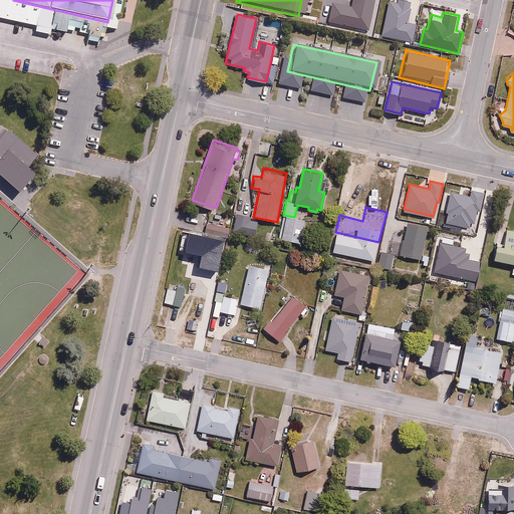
[(306,222),(287,217),(281,238),(301,243),(306,222)]
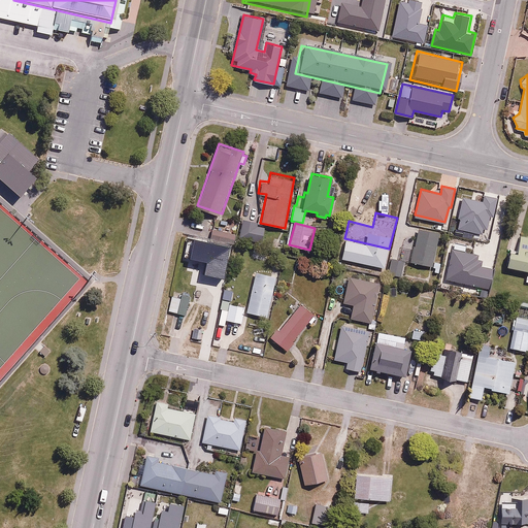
[(266,227),(241,224),(240,237),(264,240),(266,227)]
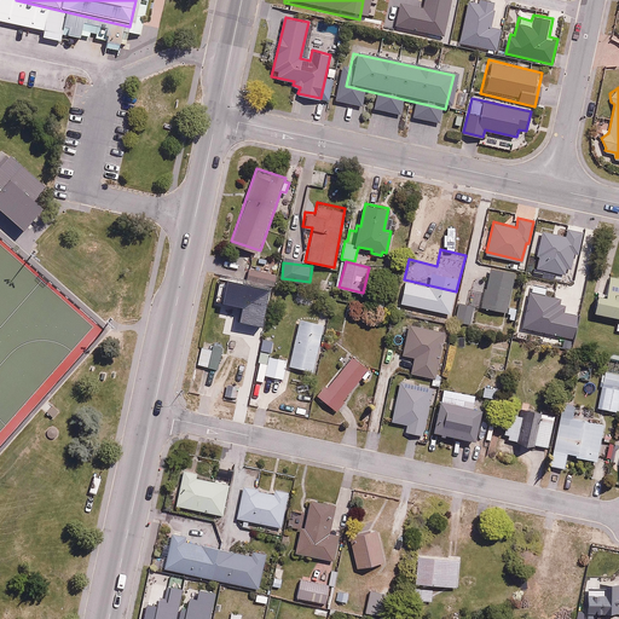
[(277,273),(252,266),(248,279),(273,287),(277,273)]
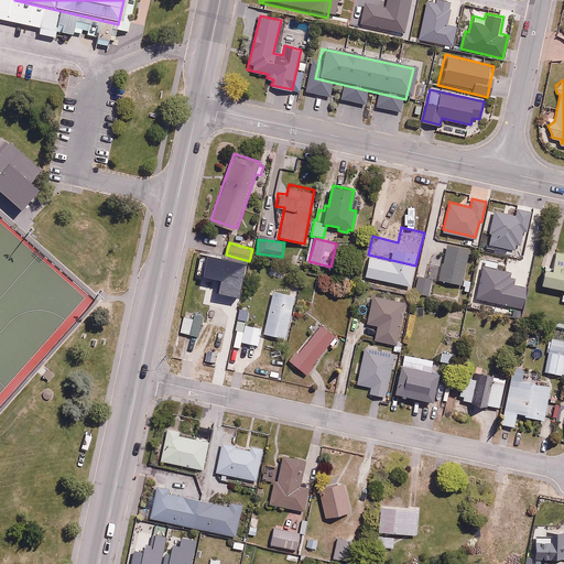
[(435,274),(434,279),(465,285),(465,290),(469,291),(472,279),(462,278),(467,246),(446,242),(444,255),(440,253),(438,256),(434,255),(430,273),(435,274)]
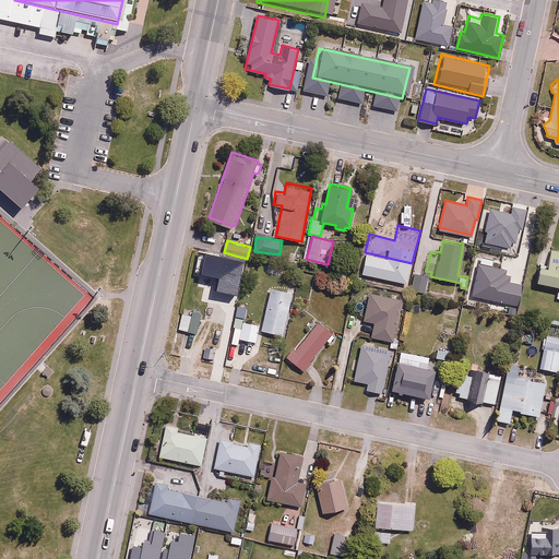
[(427,245),(420,244),(414,271),(420,272),(427,245)]
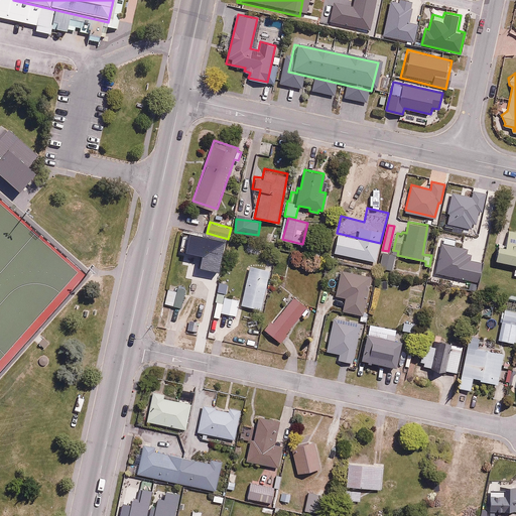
[(515,231),(501,229),(495,258),(515,262),(515,231)]
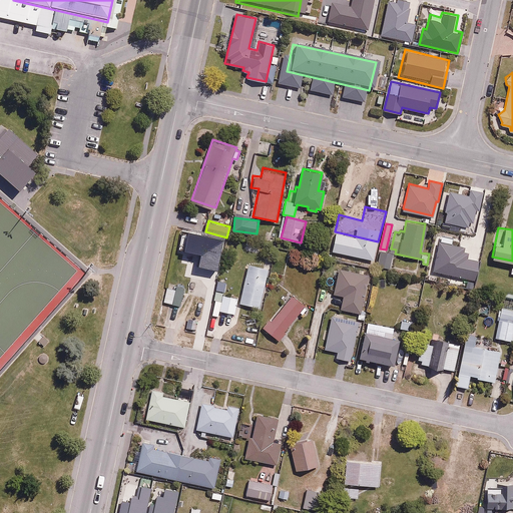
[(453,236),(435,240),(440,264),(457,260),(453,236)]
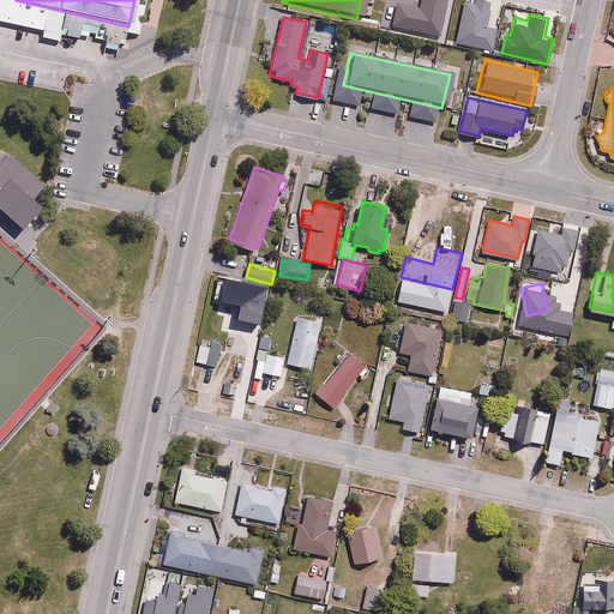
[(263,309),(239,305),(229,348),(253,354),(263,309)]
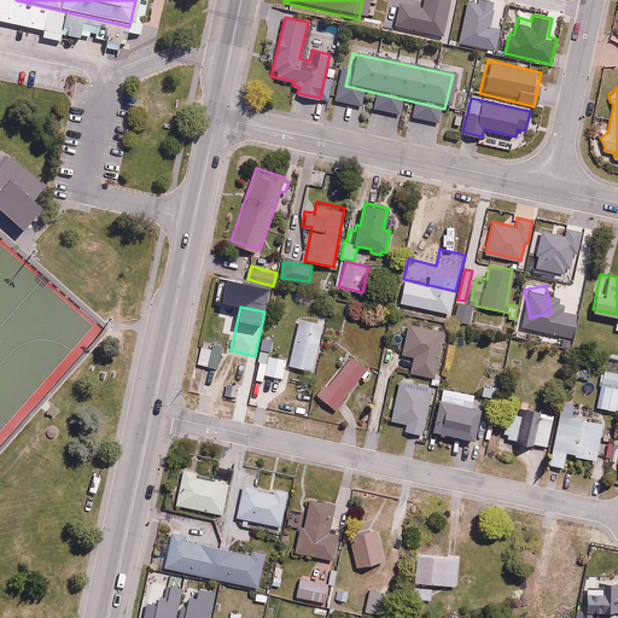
[(324,321),(298,315),(287,365),(313,371),(324,321)]
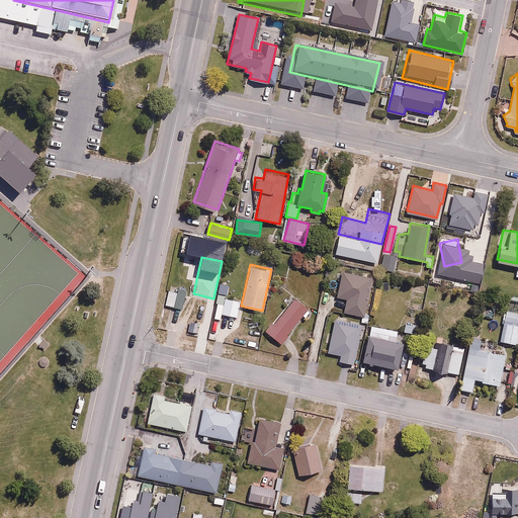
[(449,269),(436,267),(435,272),(437,273),(437,279),(447,280),(449,269)]
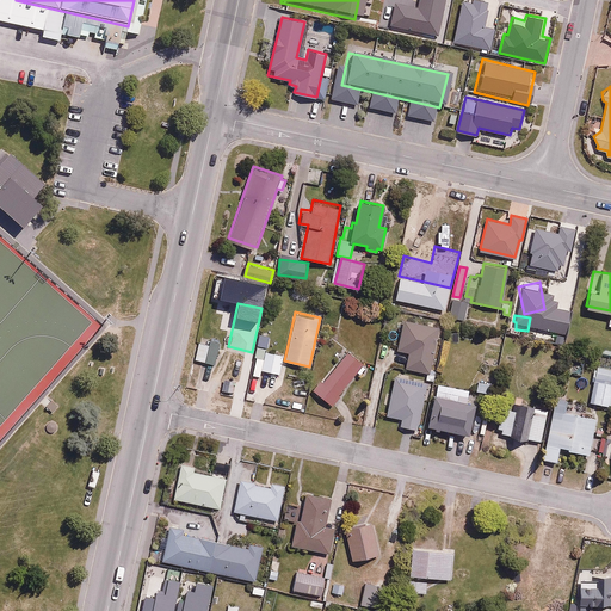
[(406,368),(431,371),(439,326),(403,319),(399,347),(409,350),(406,368)]
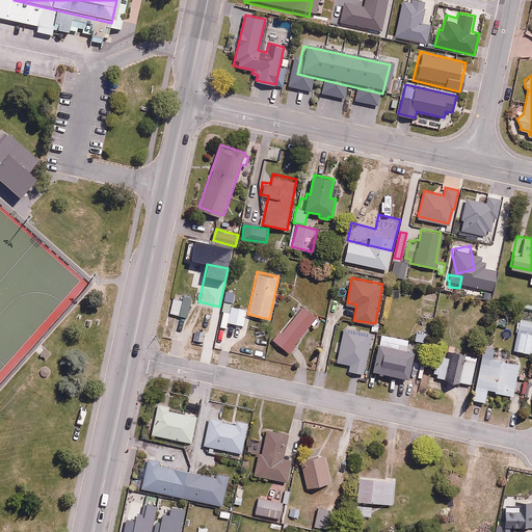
[(191,300),(173,296),(169,313),(187,317),(191,300)]
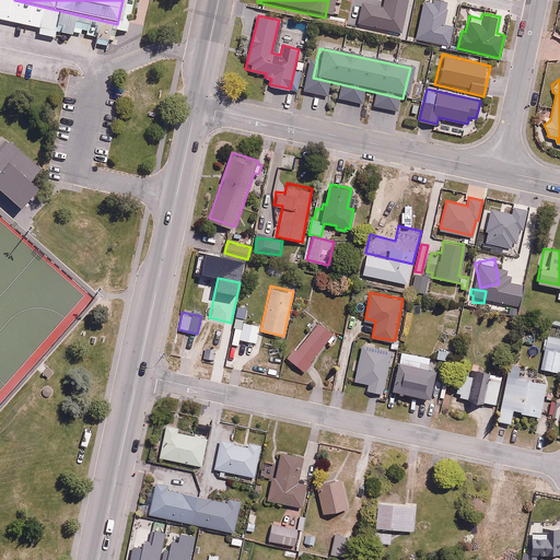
[(260,326),(240,322),(237,338),(257,341),(260,326)]
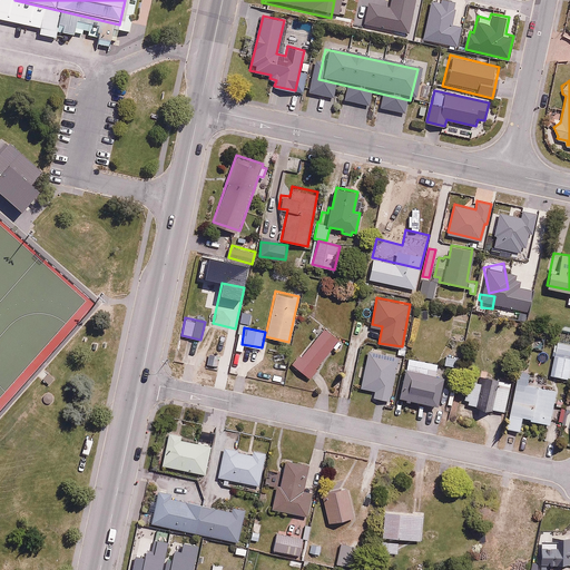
[(316,366),(338,338),(324,327),(294,365),(310,377),(317,367),(316,366)]
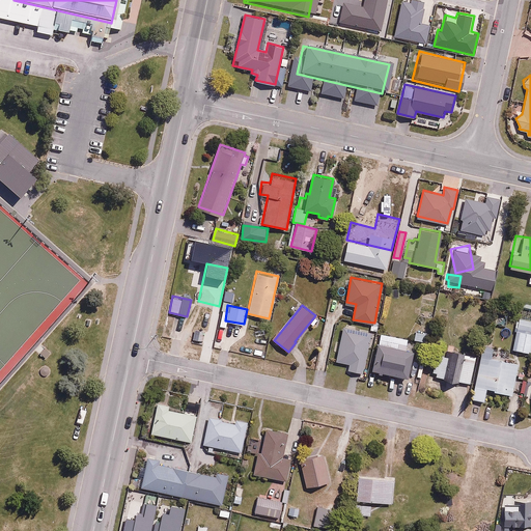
[(530,337),(530,317),(516,316),(512,348),(529,351),(530,337)]
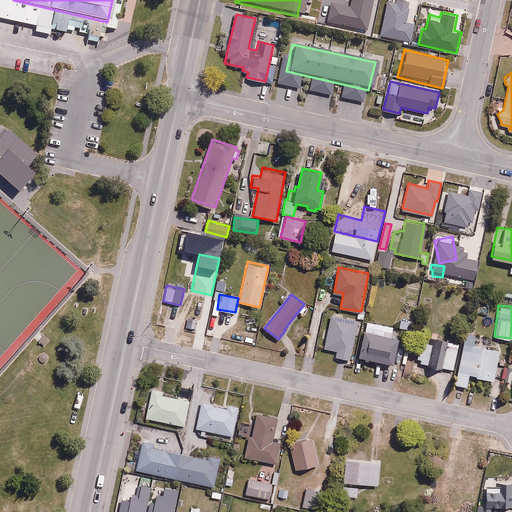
[(335,357),(350,360),(358,317),(331,312),(324,348),(336,351),(335,357)]
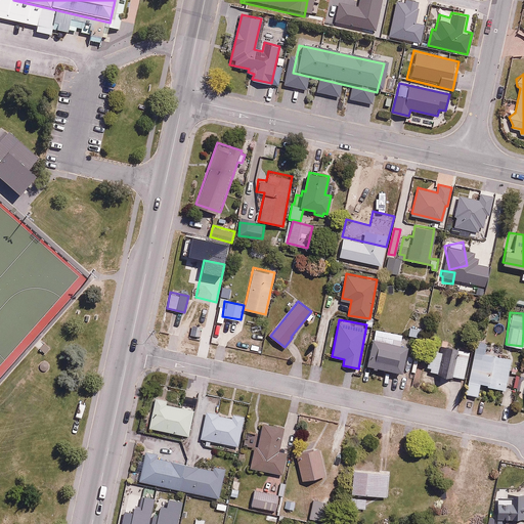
[(421,322),(411,320),(408,335),(419,336),(421,322)]
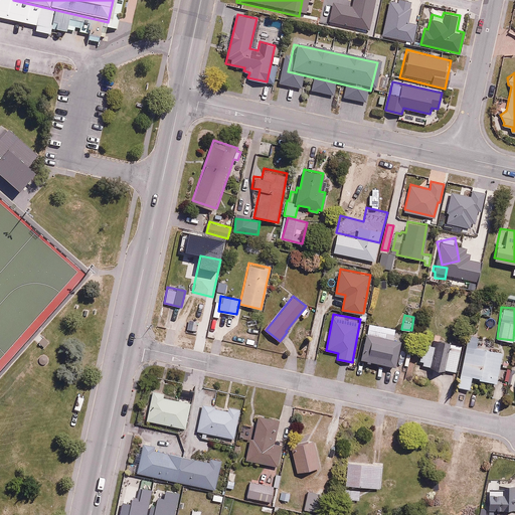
[(400,338),(366,331),(361,357),(395,365),(400,338)]
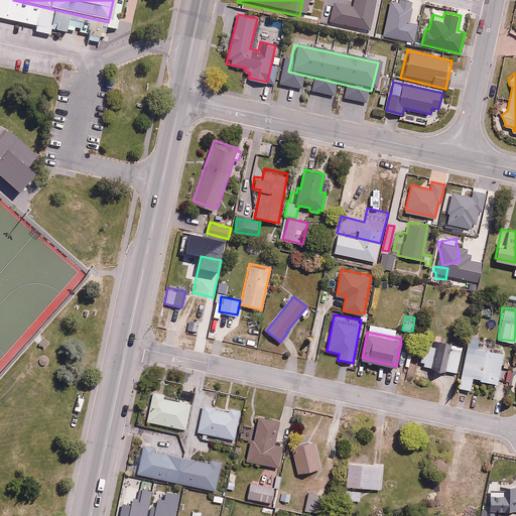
[(459,387),(471,390),(475,377),(497,383),(505,354),(478,346),(480,337),(470,334),(458,380),(461,381),(459,387)]
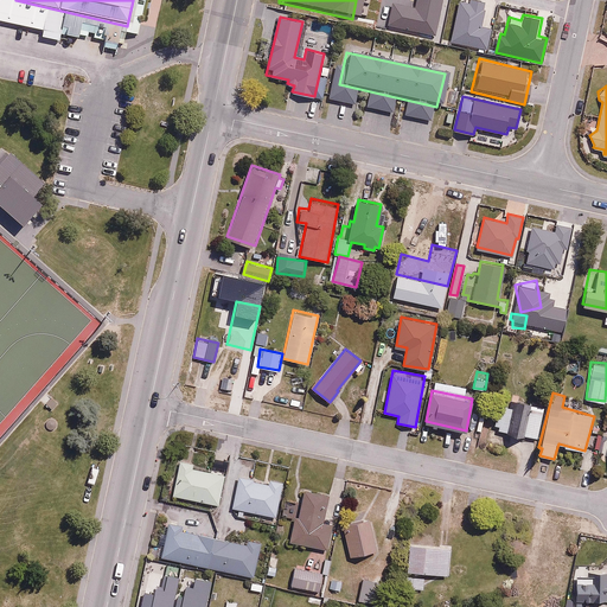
[(505,406),(503,404),(499,415),(498,414),(496,425),(499,426),(498,429),(535,440),(544,406),(508,396),(505,406)]
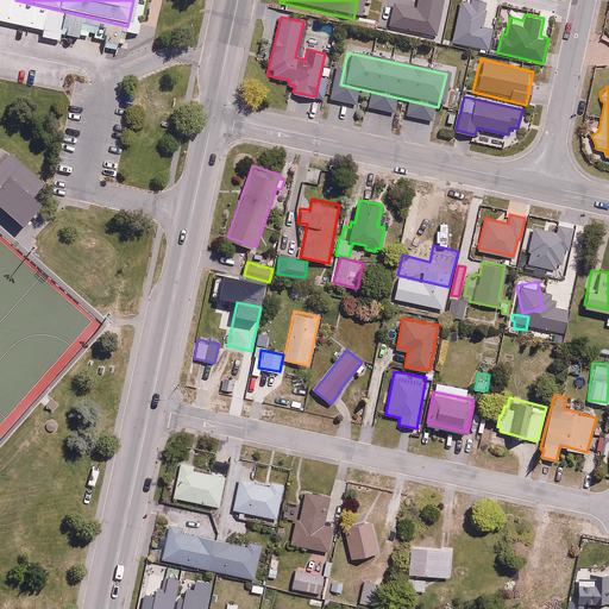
[(608,422),(606,422),(598,454),(608,456),(608,422)]
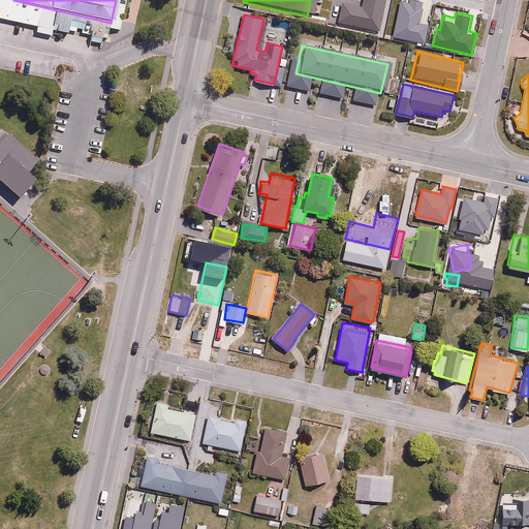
[(153,399),(147,429),(191,439),(198,409),(153,399)]
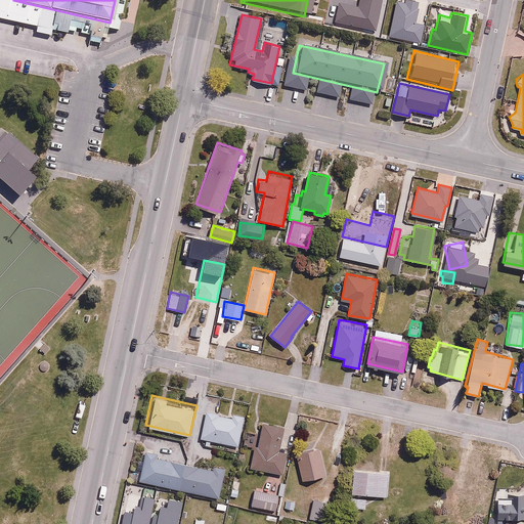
[(208,406),(200,436),(238,446),(246,417),(208,406)]
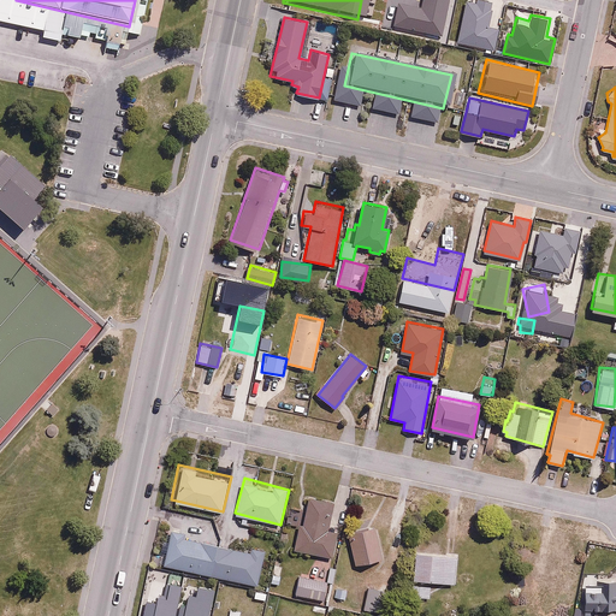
[(297,520),(291,549),(331,558),(338,532),(325,529),(332,499),(309,495),(303,521),(297,520)]
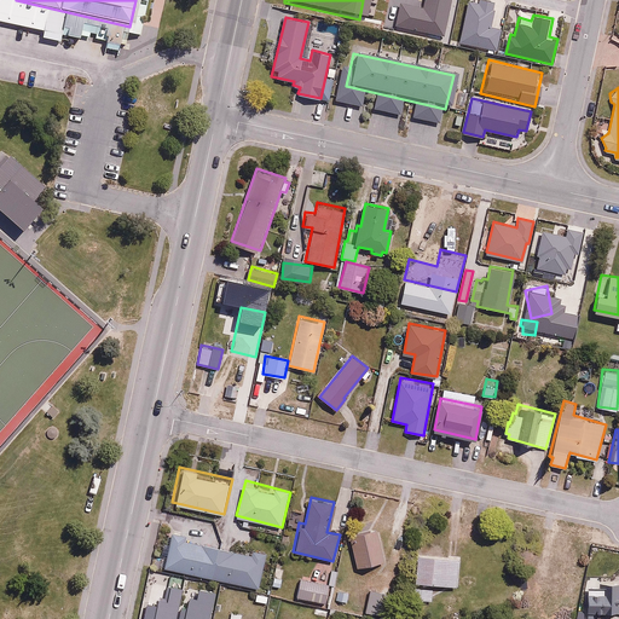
[(376,527),(350,533),(358,566),(383,560),(376,527)]
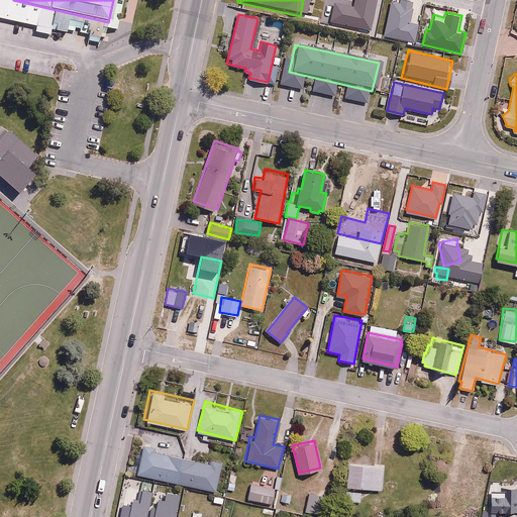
[(154,447),(144,445),(137,473),(216,491),(222,467),(153,450),(154,447)]
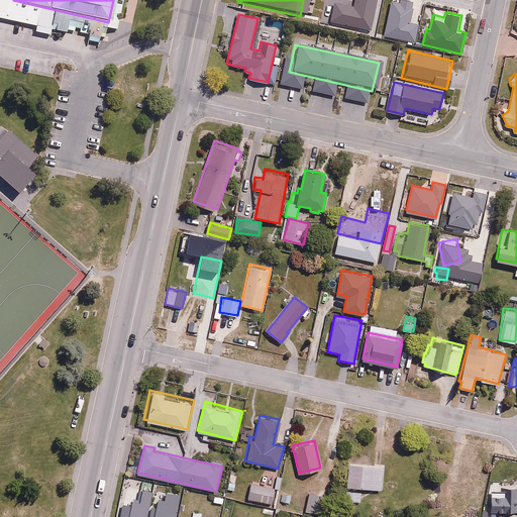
[(384,463),(348,461),(346,486),(382,489),(384,463)]
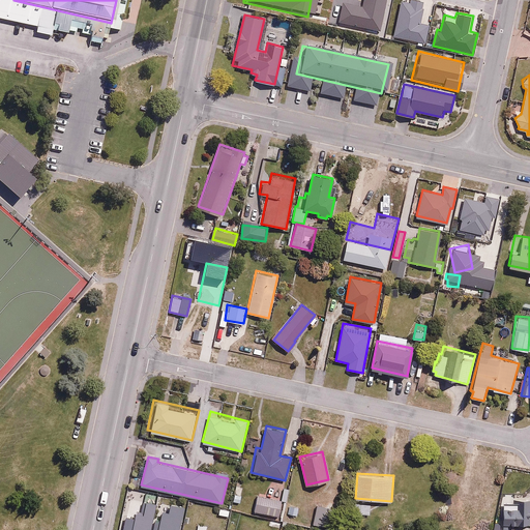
[(284,487),(268,483),(266,493),(257,491),(253,511),(278,516),(284,487)]
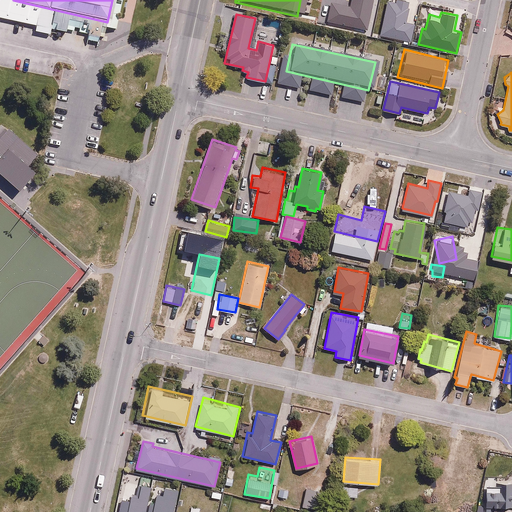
[(511,507),(511,484),(511,482),(500,483),(501,491),(484,491),(485,508),(511,507)]
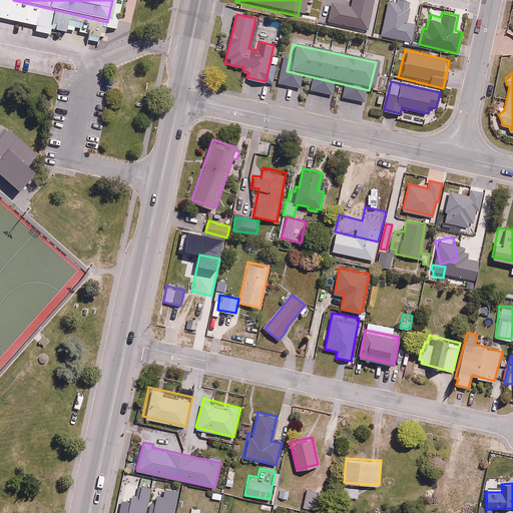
[(359,487),(344,486),(343,496),(358,497),(359,487)]
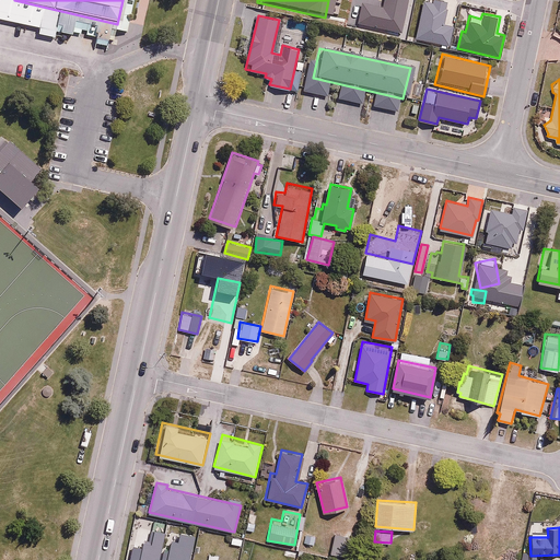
[(352,535),(333,532),(330,552),(349,555),(352,535)]
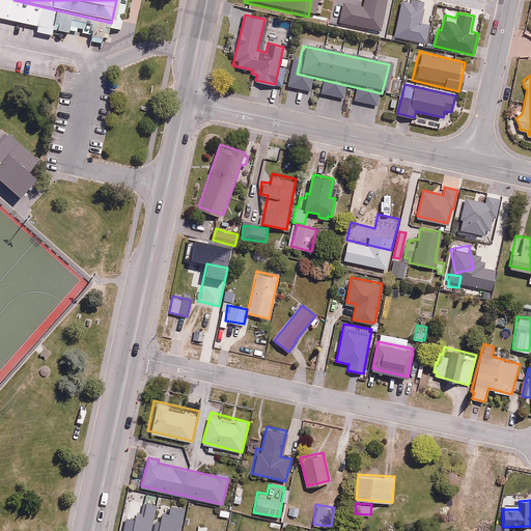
[(298,507),(287,505),(286,514),(297,515),(298,507)]
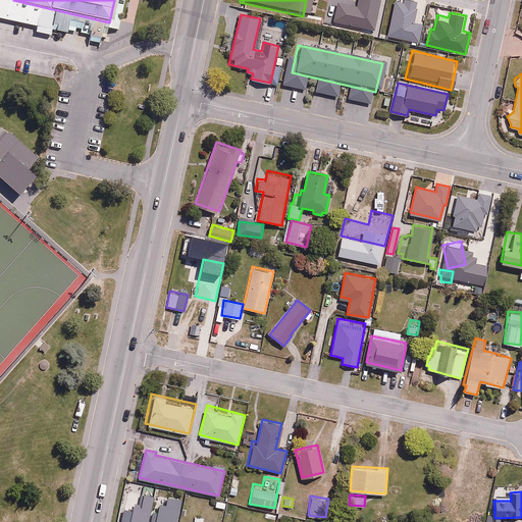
[(228,503),(216,500),(214,507),(226,510),(228,503)]
